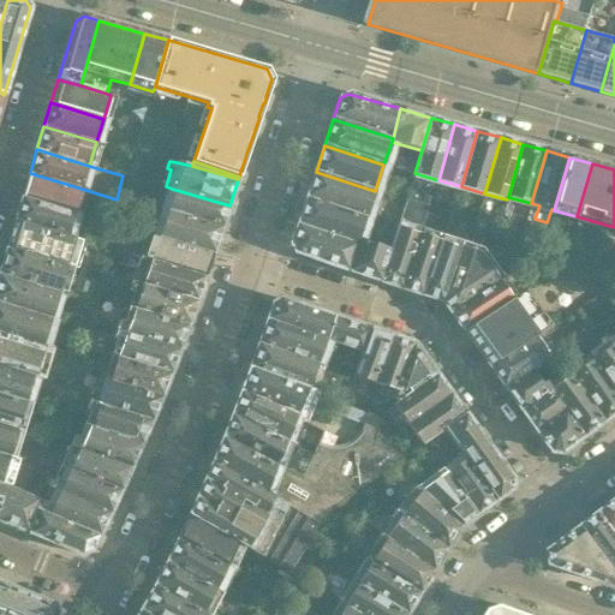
[(316,172),(306,198),(365,218),(375,191),(316,172)]
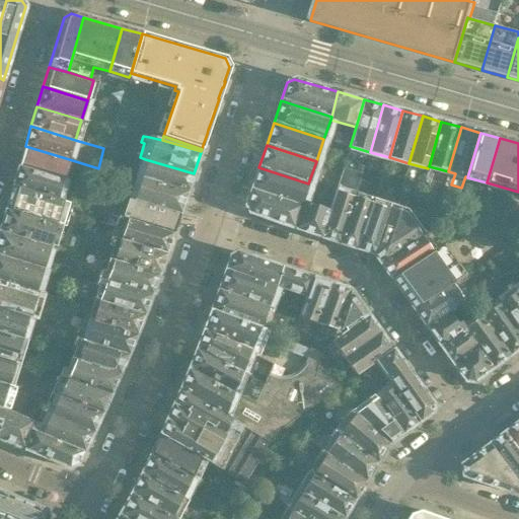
[(63,179),(69,159),(25,146),(19,166),(63,179)]
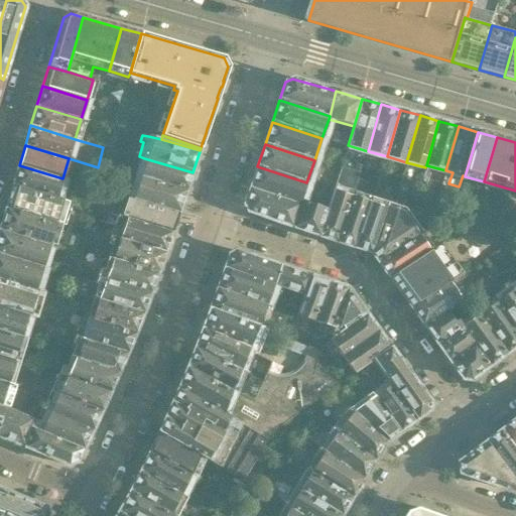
[(192,172),(144,158),(137,179),(185,192),(192,172)]
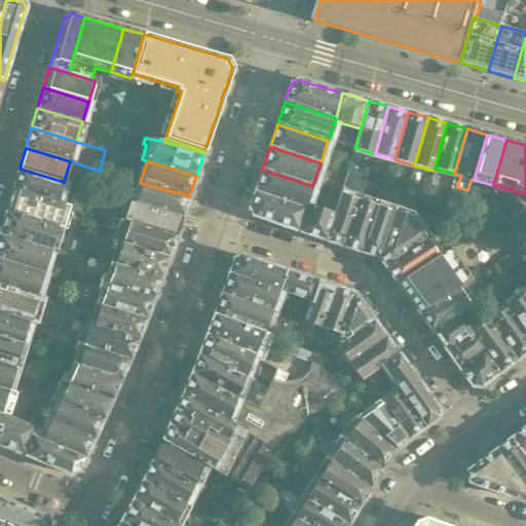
[(58,202),(64,182),(20,168),(12,189),(58,202)]
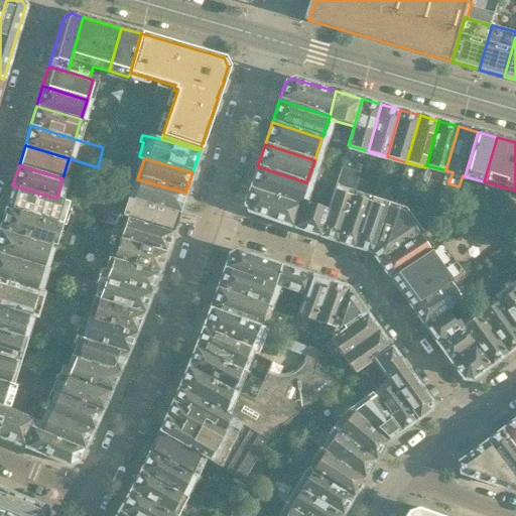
[(257,166),(250,188),(299,205),(300,201),(306,182),(257,166)]
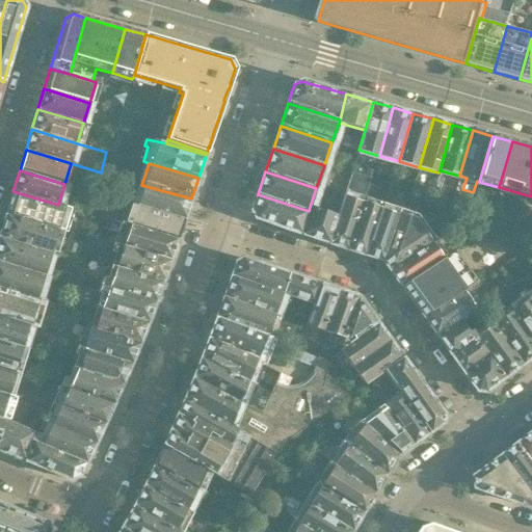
[(346,249),(363,203),(370,179),(352,174),(344,196),(338,216),(328,244),(346,249)]
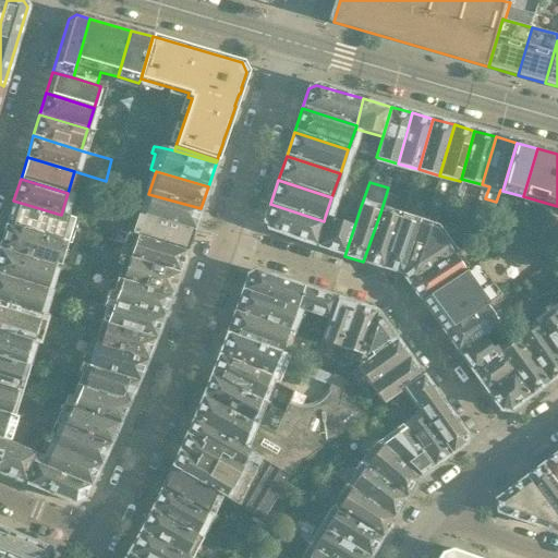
[(405,192),(391,189),(389,196),(403,199),(405,192)]
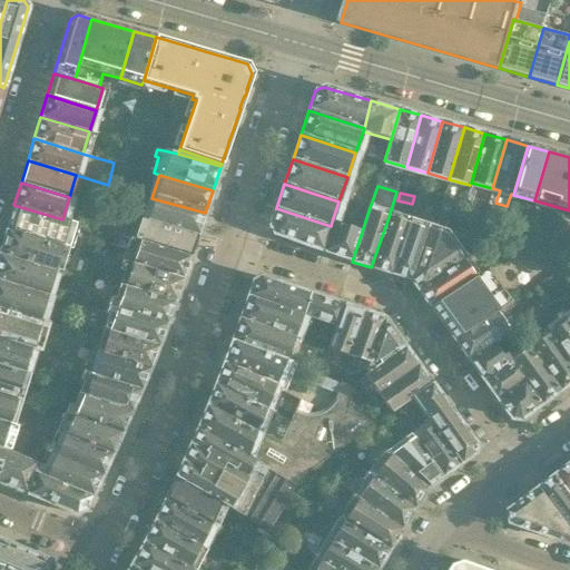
[(205,213),(151,198),(144,220),(197,236),(205,213)]
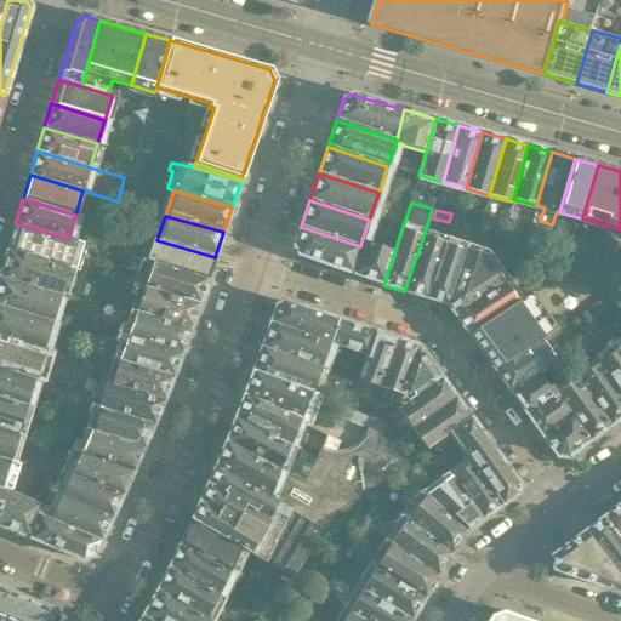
[(15,223),(6,251),(67,269),(75,241),(68,239),(15,223)]
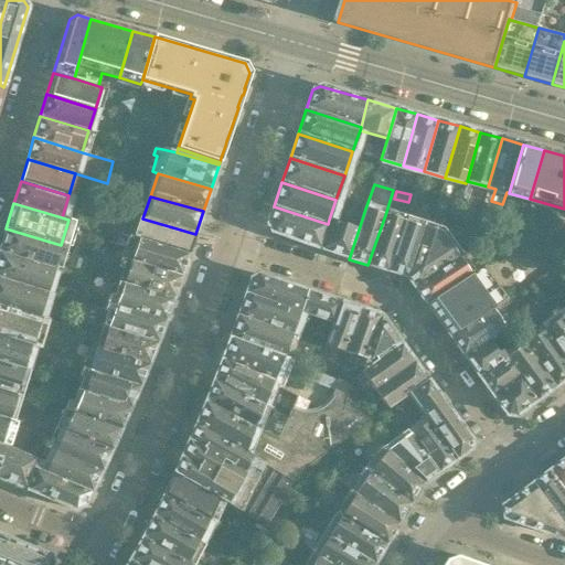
[(195,234),(142,219),(102,206),(95,227),(137,240),(188,254),(190,251),(193,247),(195,242),(194,237),(195,234)]
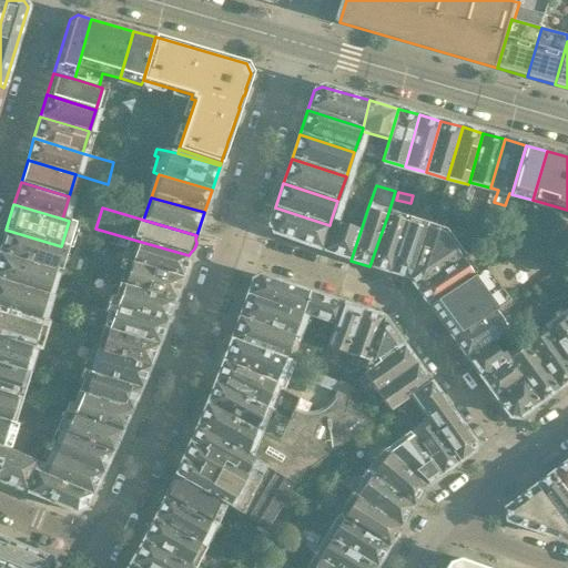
[(272,234),(321,251),(330,225),(275,208),(269,226),(272,234)]
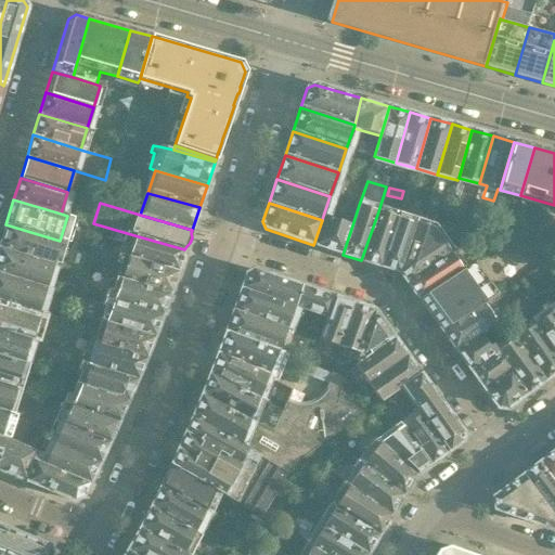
[(379,267),(397,217),(378,211),(361,260),(379,267)]
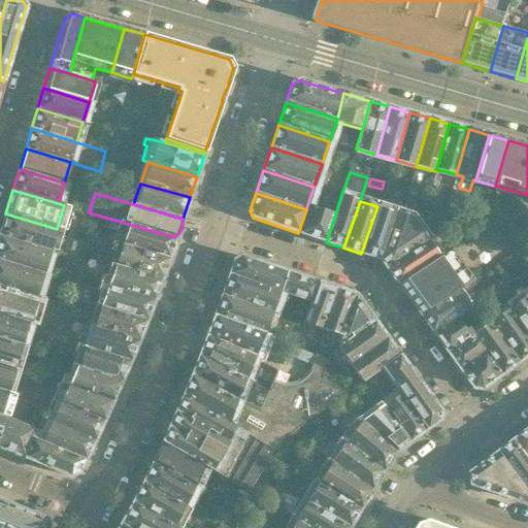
[(335,215),(307,205),(306,209),(298,233),(326,242),(335,215)]
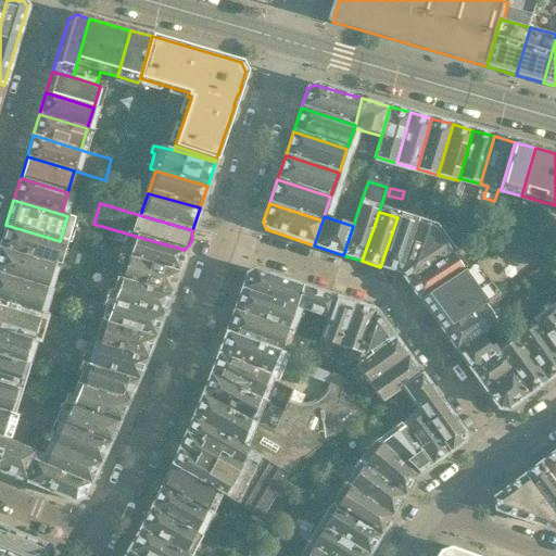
[(397,217),(380,267),(399,274),(416,224),(397,217)]
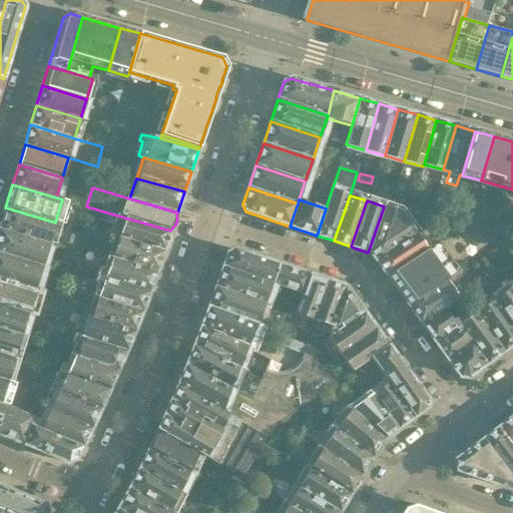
[(415,233),(406,220),(399,210),(384,206),(368,252),(374,261),(415,233)]
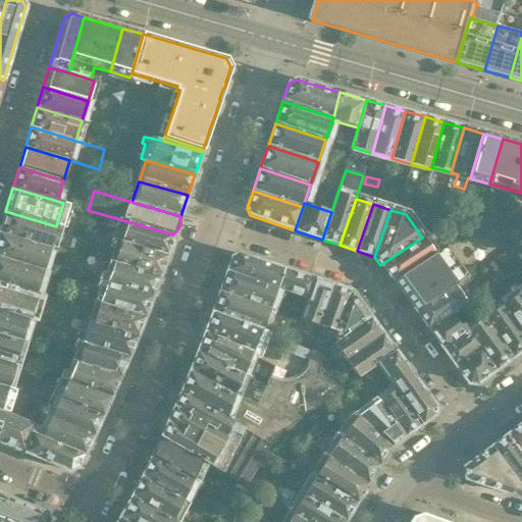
[(56,226),(5,211),(0,228),(0,233),(49,249),(56,226)]
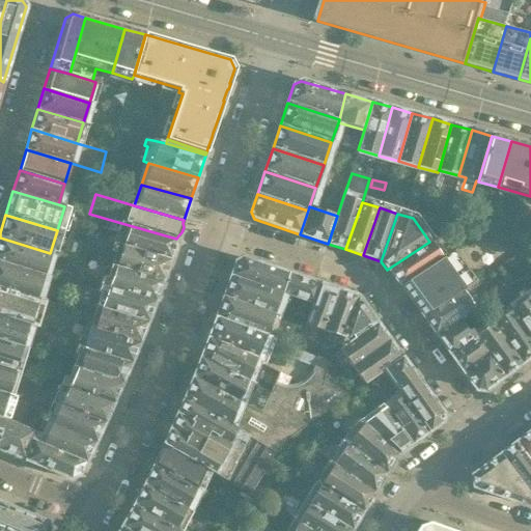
[(170,259),(176,239),(129,225),(122,245),(170,259)]
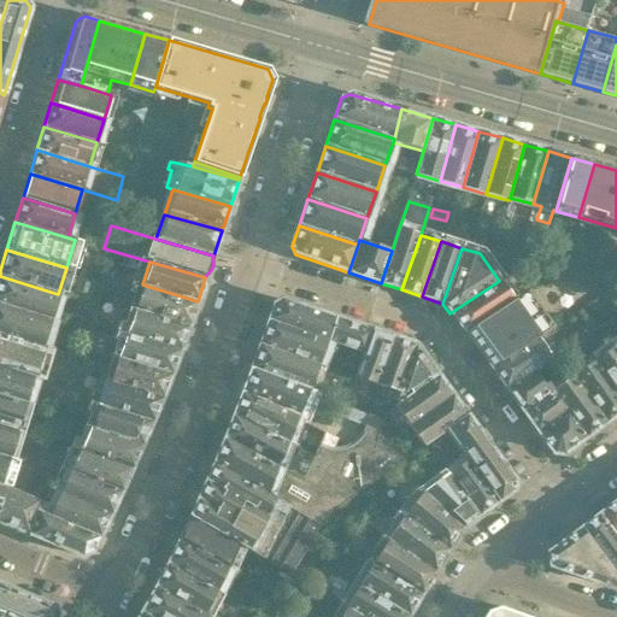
[(58,294),(0,276),(0,305),(51,321),(58,294)]
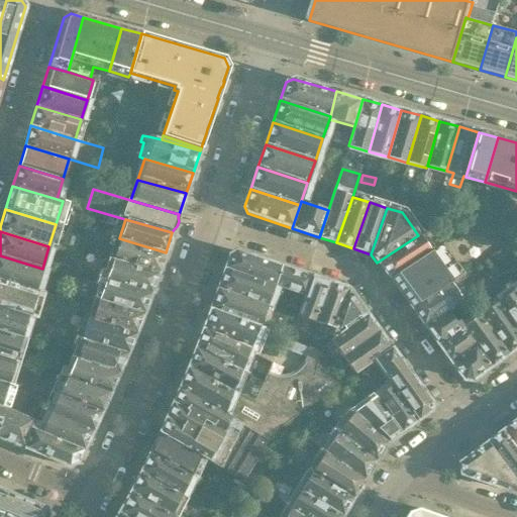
[(166,252),(119,238),(108,235),(105,245),(115,248),(112,260),(159,273),(166,252)]
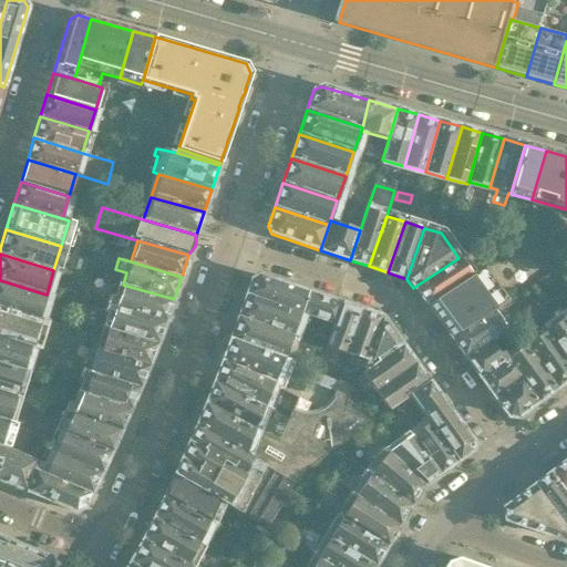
[(459,258),(413,288),(426,306),(472,276),(459,258)]
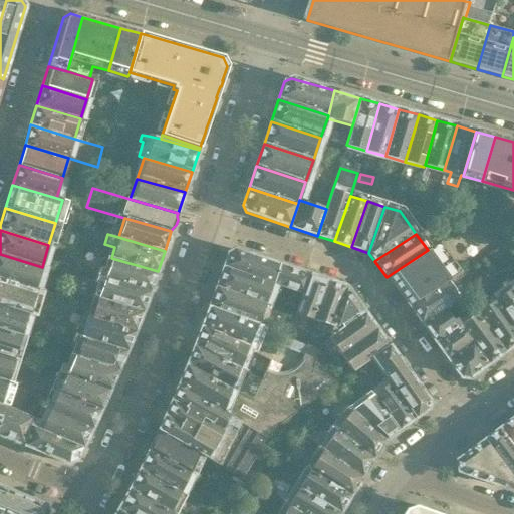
[(436,244),(428,250),(387,277),(409,306),(450,279),(458,274),(436,244)]
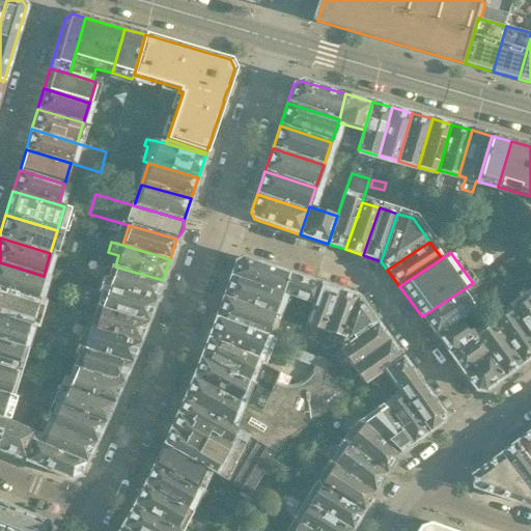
[(234,261),(229,277),(280,295),(287,273),(242,258),(234,261)]
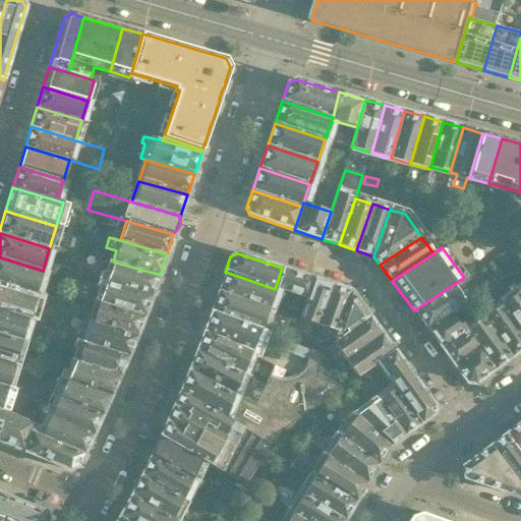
[(43,271),(0,257),(0,282),(36,293),(43,271)]
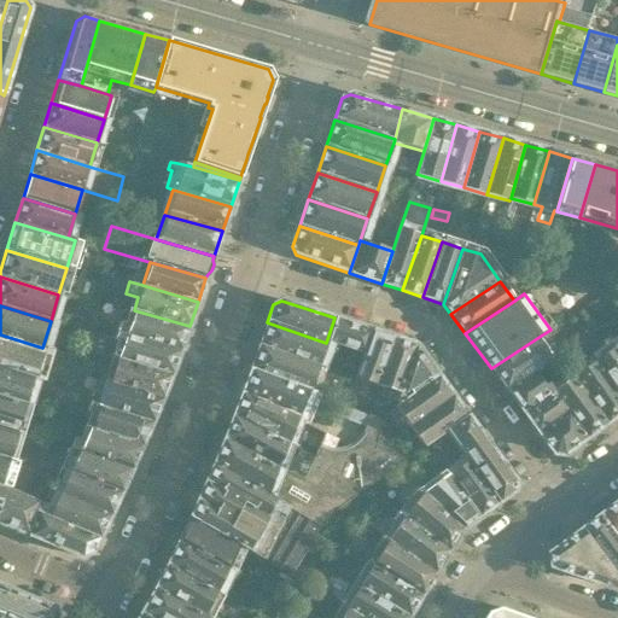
[(190,326),(134,310),(130,322),(118,319),(114,331),(181,351),(190,326)]
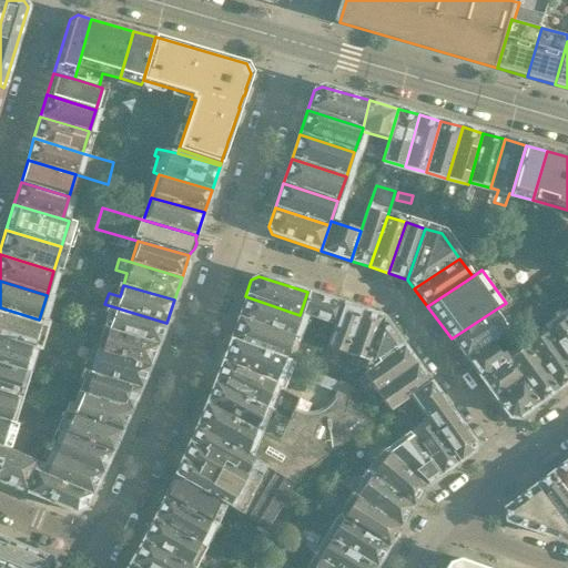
[(333,326),(341,304),(307,292),(300,315),(310,318),(313,320),(333,326)]
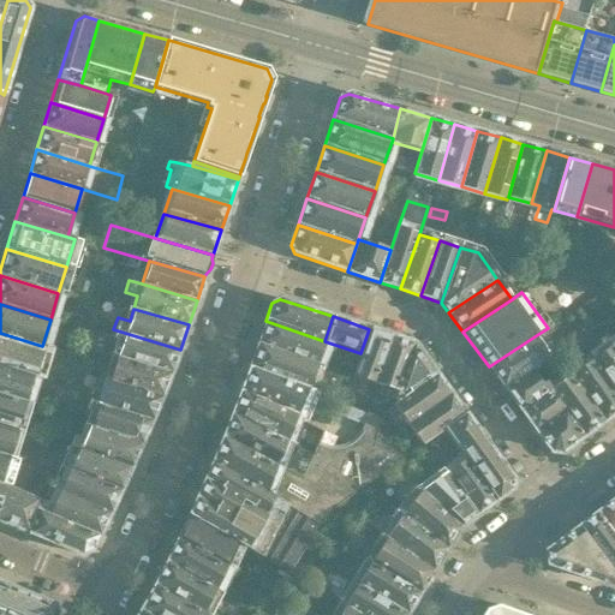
[(335,345),(324,341),(266,321),(258,344),(324,369),(324,366),(323,366),(329,351),(333,353),(335,345)]
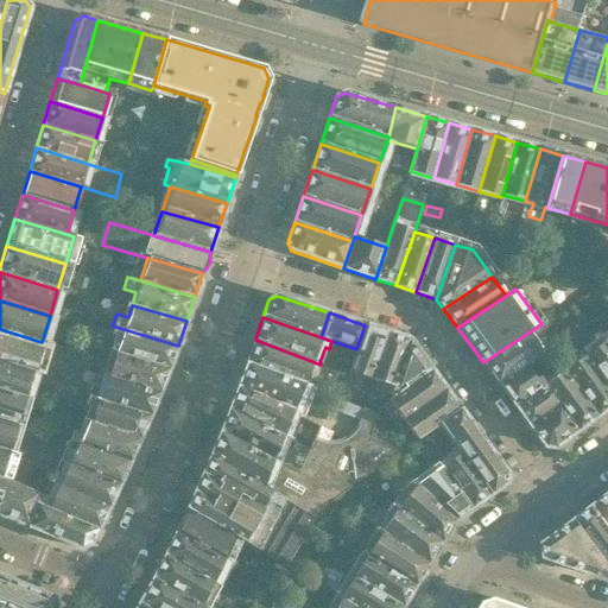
[(178,346),(112,325),(108,336),(121,340),(116,353),(169,369),(178,346)]
